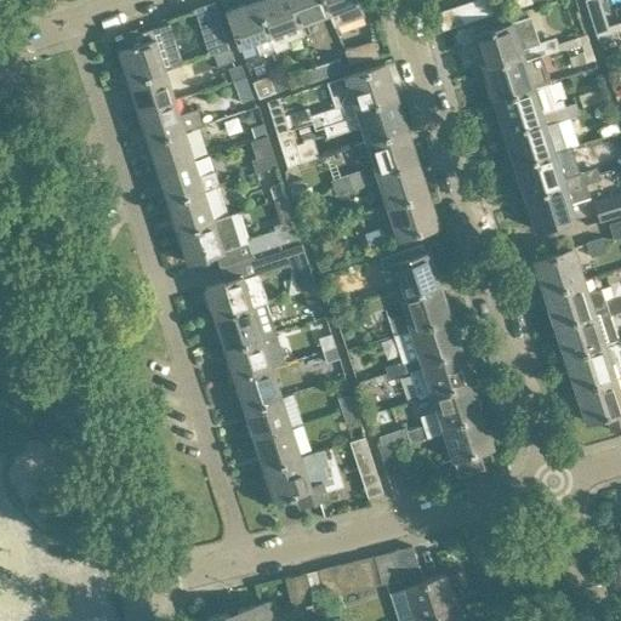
[(251,0),(226,10),(239,47),(254,41),(258,53),(273,49),(268,36),(271,35),(256,0),(251,0)]
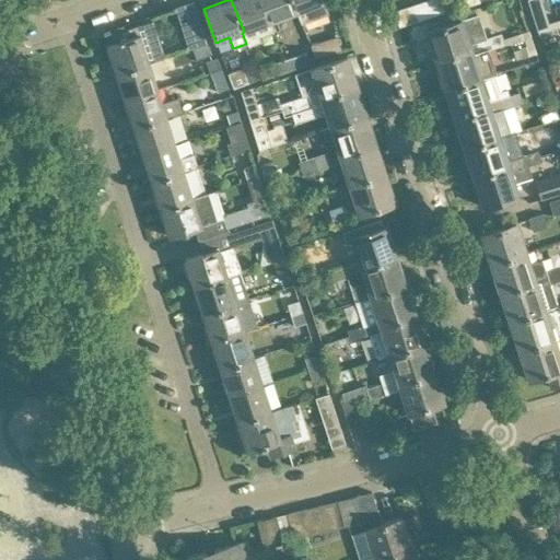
[(261,0),(231,0),(244,32),(249,47),(260,43),(255,27),(270,22),(261,0)]
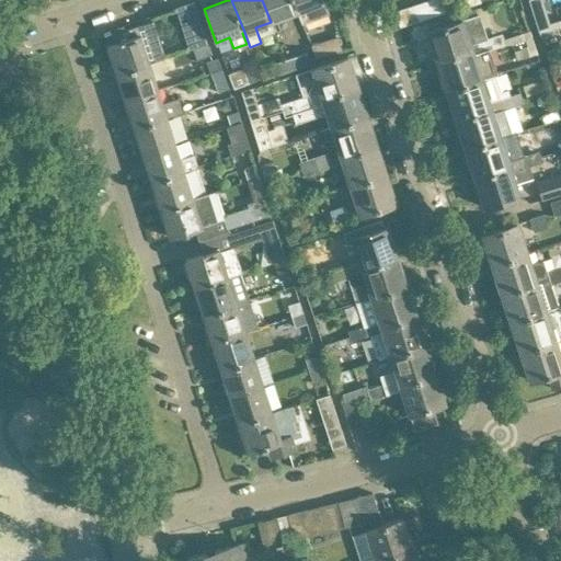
[(292,0),(262,0),(271,22),(297,12),(292,0)]
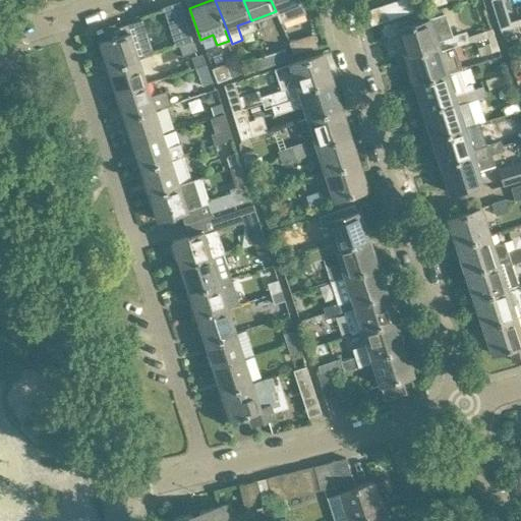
[(271,0),(276,11),(280,22),(305,12),(301,3),(300,0),(271,0)]
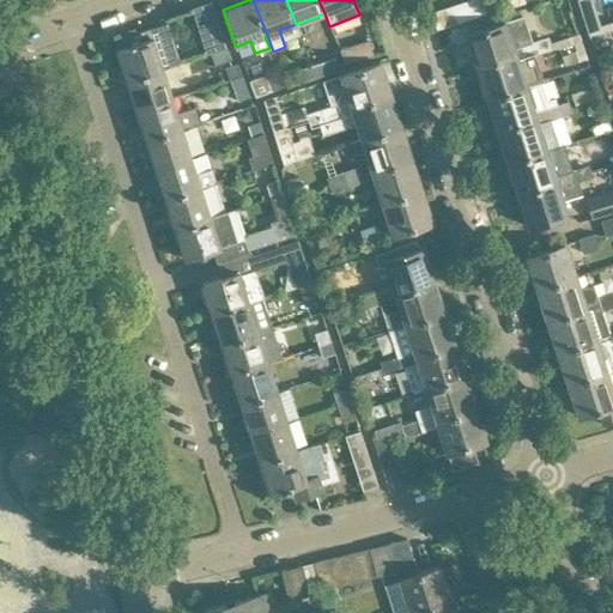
[(489,12),(483,0),(471,0),(466,1),(453,7),(460,22),(489,12)]
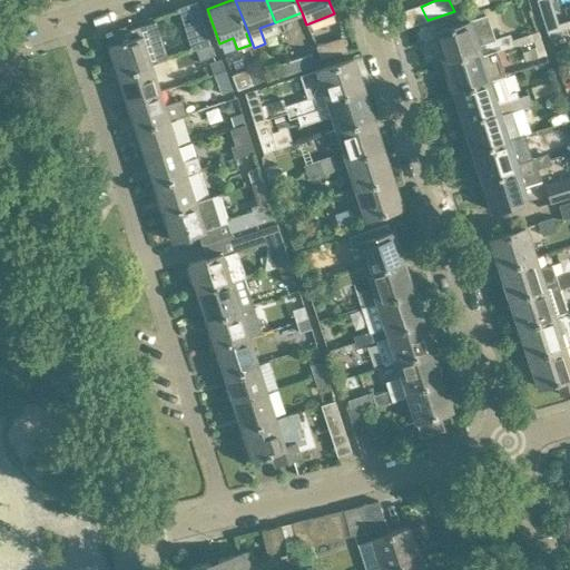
[(438,47),(443,62),(480,50),(478,45),(493,40),(498,51),(512,46),(510,40),(509,35),(493,39),(485,15),(433,31),(433,32),(434,32),(440,47),(438,47)]
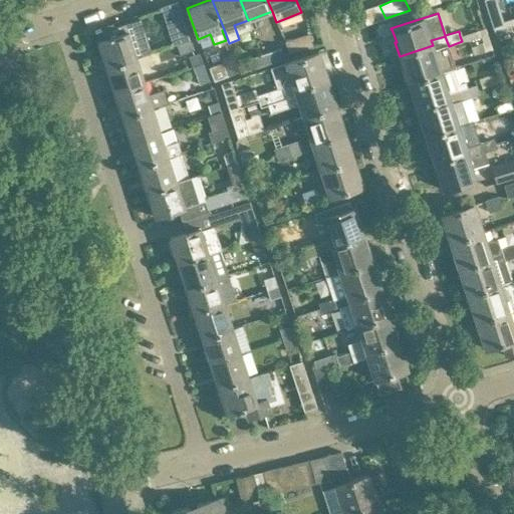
[(500,14),(490,18),(494,31),(495,30),(513,24),(511,19),(503,21),(500,14)]
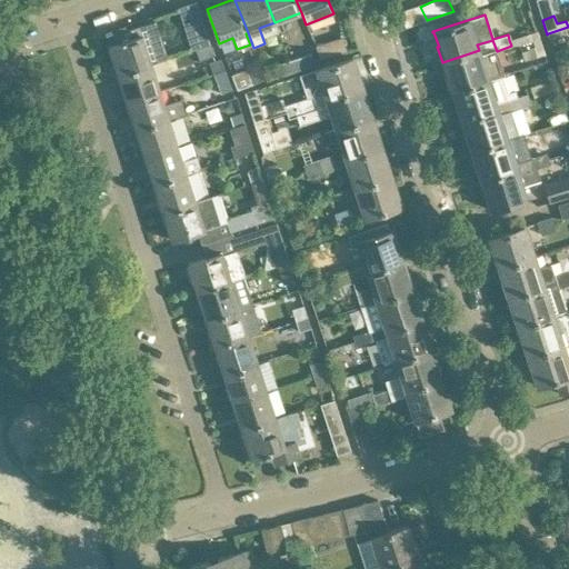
[(186,22),(195,49),(209,45),(200,18),(186,22)]
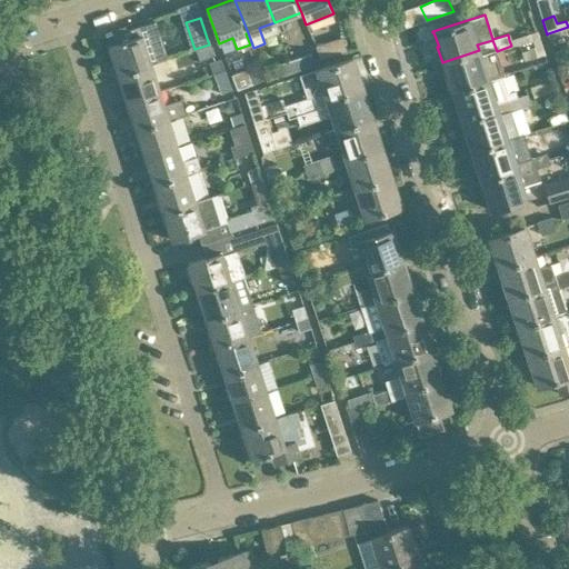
[(127,31),(129,40),(108,47),(117,75),(150,63),(151,63),(167,59),(155,22),(127,31)]
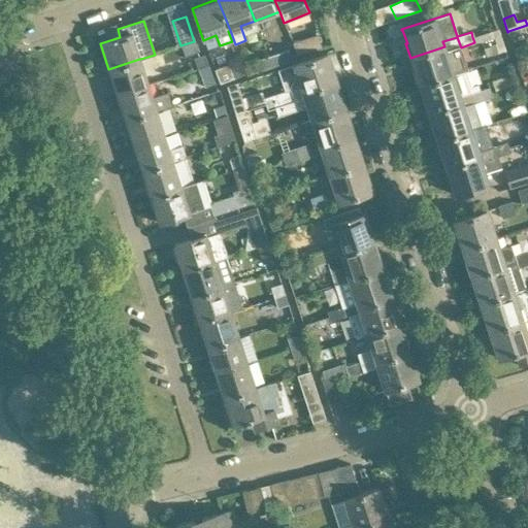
[(498,29),(472,37),(474,42),(492,37),(494,43),(489,45),(489,46),(483,48),(486,57),(504,51),(498,29)]
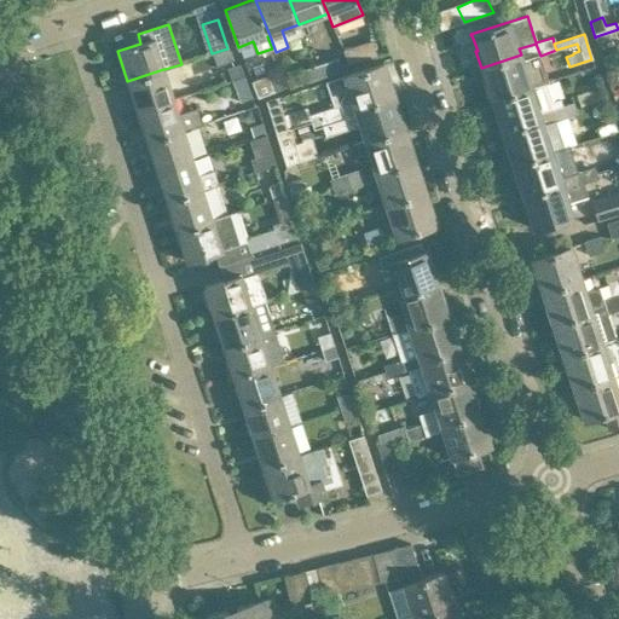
[(372,40),(342,50),(347,64),(376,55),(372,40)]
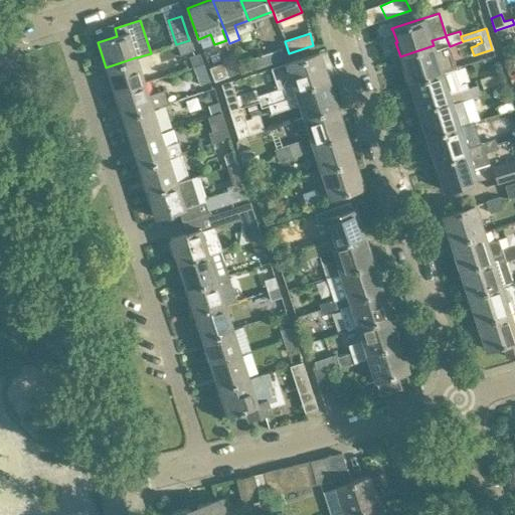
[(434,45),(400,56),(404,69),(405,69),(409,82),(455,68),(449,46),(450,46),(446,36),(432,40),(434,45)]
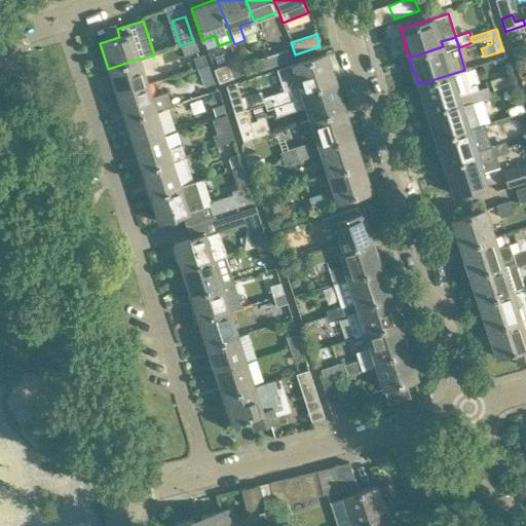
[(525,44),(512,49),(515,60),(525,55),(525,44)]
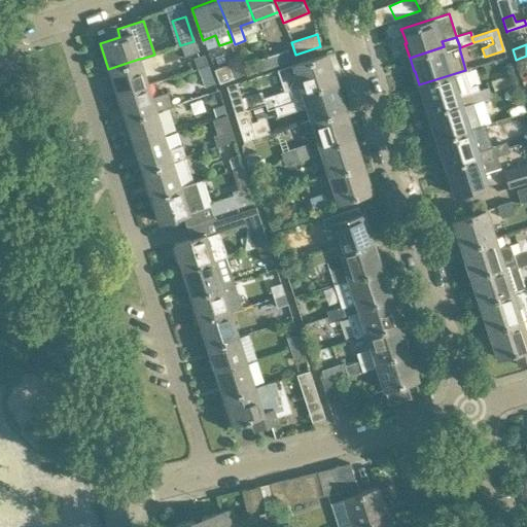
[(287,49),(267,56),(271,67),(291,61),(287,49)]
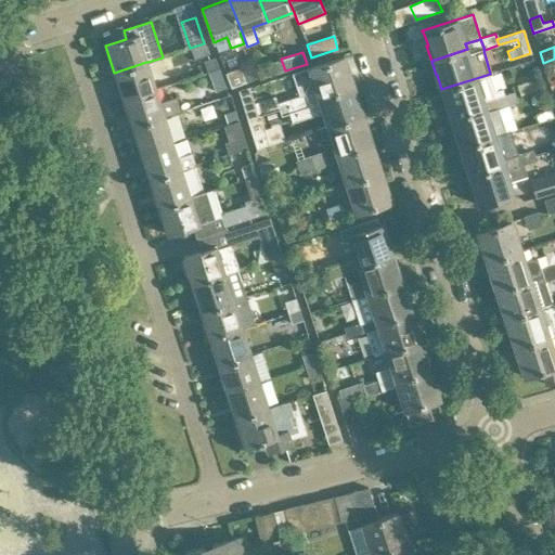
[(203,61),(207,73),(219,68),(215,56),(203,61)]
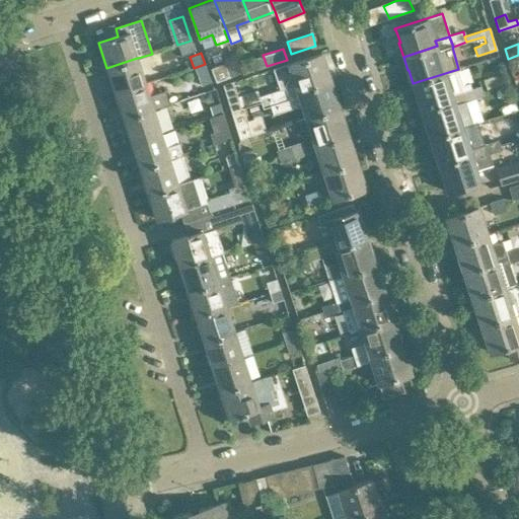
[(280,88),(272,91),(276,103),(277,103),(288,100),(287,94),(329,80),(321,53),(273,68),(280,88)]
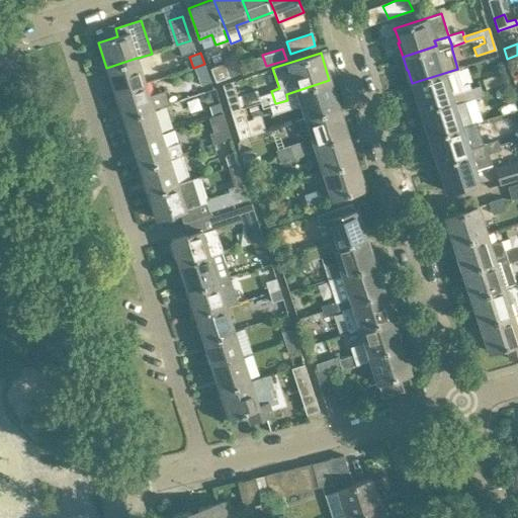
[(238,66),(241,74),(266,66),(262,55),(252,59),(253,61),(238,66)]
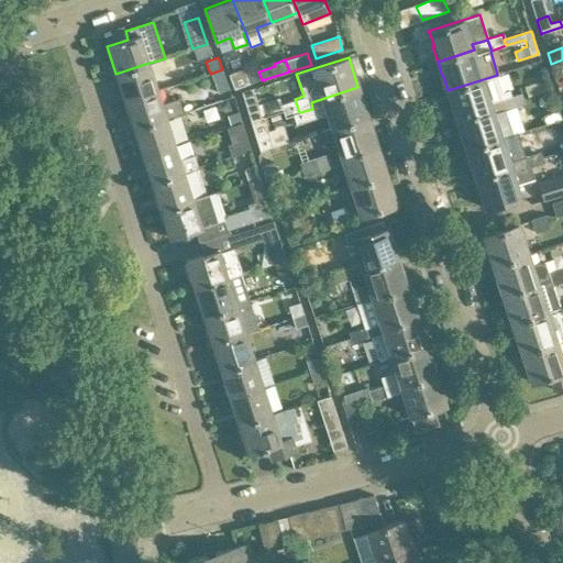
[(148,63),(116,74),(124,100),(157,90),(150,63),(148,63)]
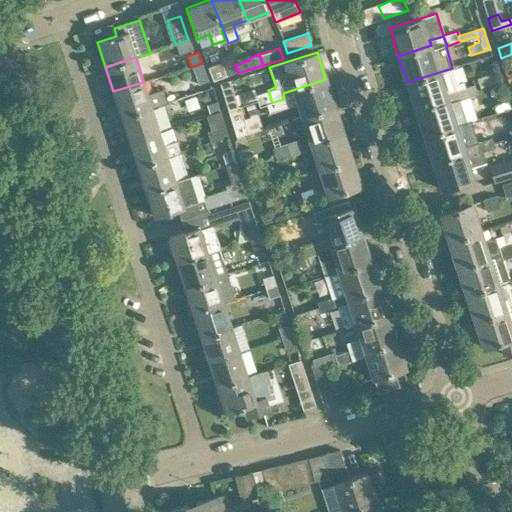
[(213,81),(225,76),(220,62),(207,67),(213,81)]
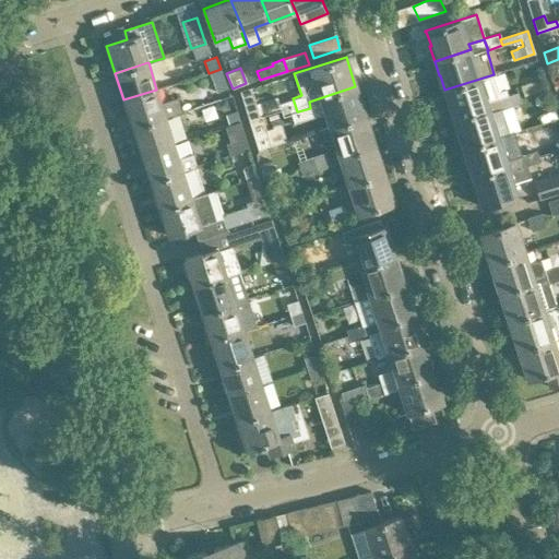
[(221,69),(209,73),(215,92),(227,87),(221,69)]
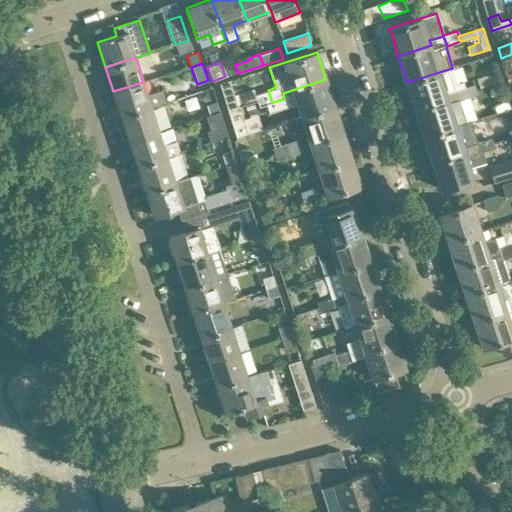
[(452,68),(407,82),(412,95),(411,95),(415,110),(449,99),(447,94),(460,90),(464,99),(477,95),(474,85),(465,88),(463,81),(456,83),(452,68)]
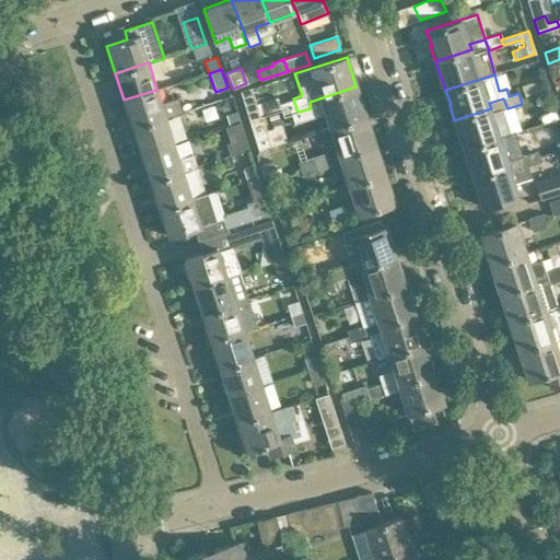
[(365,116),(356,86),(310,102),(311,108),(299,112),(298,112),(292,114),(294,124),(326,113),(330,126),(316,130),(317,131),(365,116)]
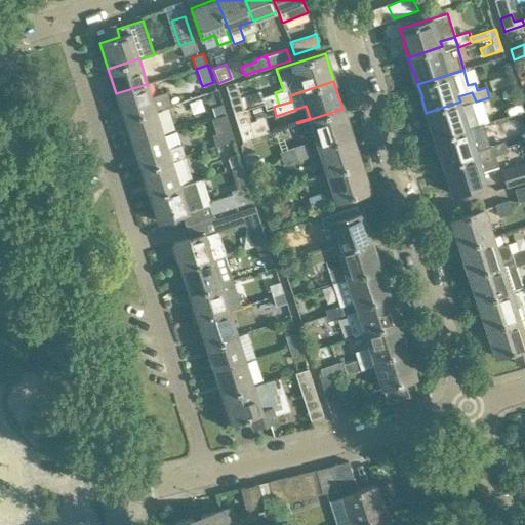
[(236,82),(226,86),(234,112),(244,109),(236,82)]
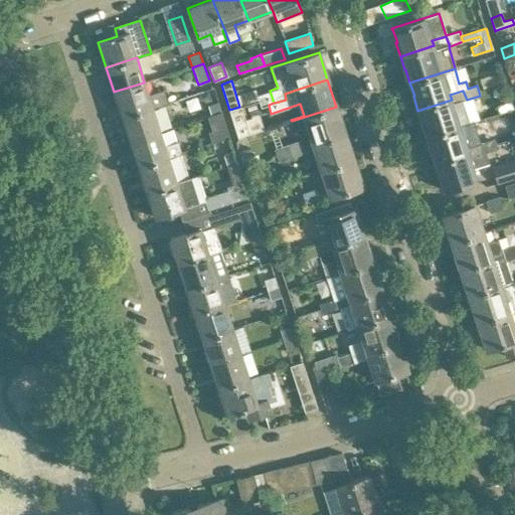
[(144,82),(114,92),(122,117),(152,108),(153,108),(167,103),(163,91),(149,96),(144,82)]
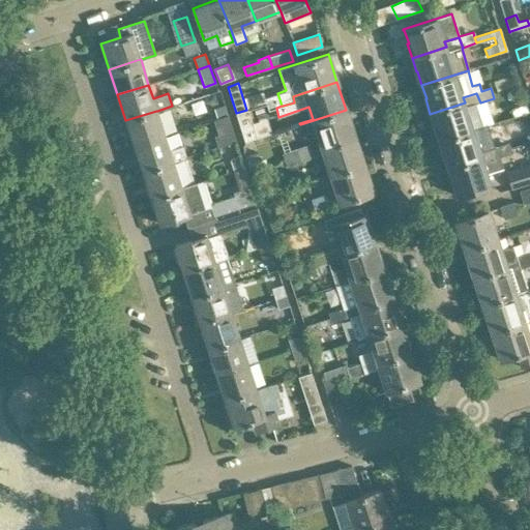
[(217,104),(213,92),(203,96),(204,102),(211,106),(217,104)]
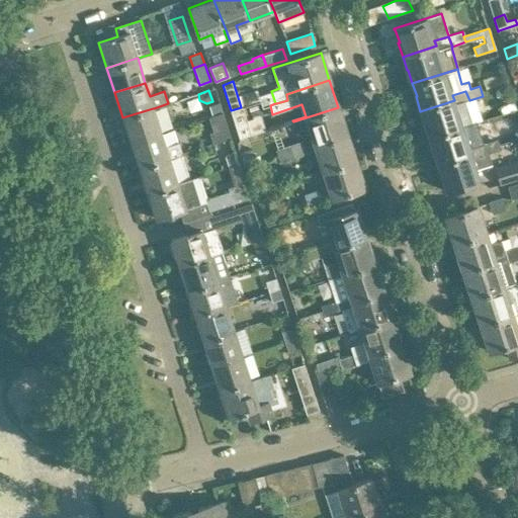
[(275,103),(271,91),(258,96),(262,108),(270,105),(275,103)]
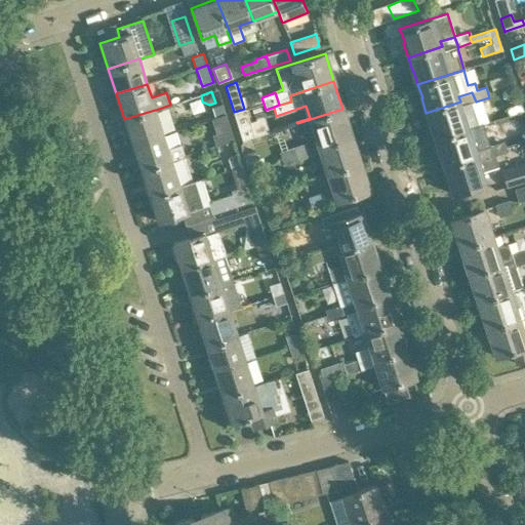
[(460,102),(426,113),(430,125),(431,125),(436,139),(483,124),(483,123),(478,124),(472,104),(476,102),(472,92),(458,96),(460,102)]
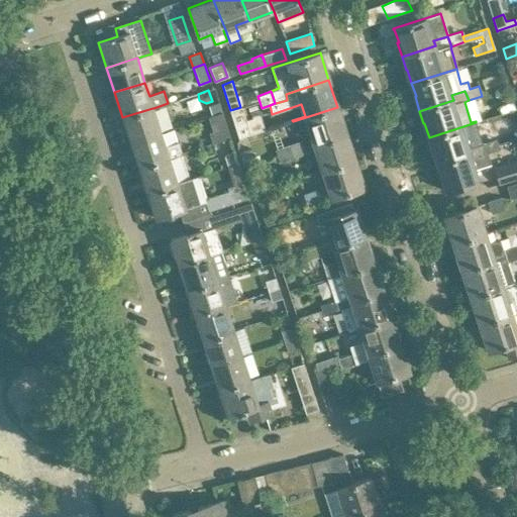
[(208,106),(211,116),(222,113),(218,102),(208,106)]
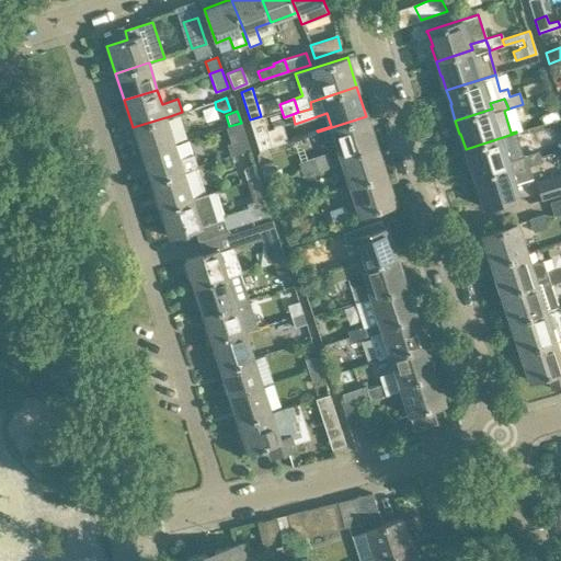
[(261,116),(250,119),(259,149),(272,145),(263,116),(261,116)]
